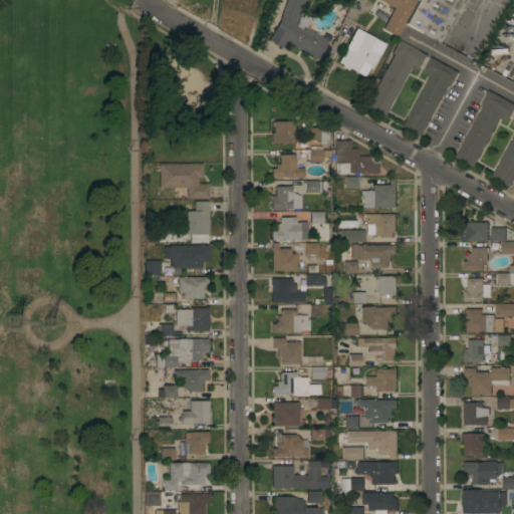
[(303,25),(303,26),(328,40),(318,58),(285,40),(282,47),(268,40),(275,27),(276,27),(280,20),(279,19),(285,0),(303,0),(297,22),(303,25)]
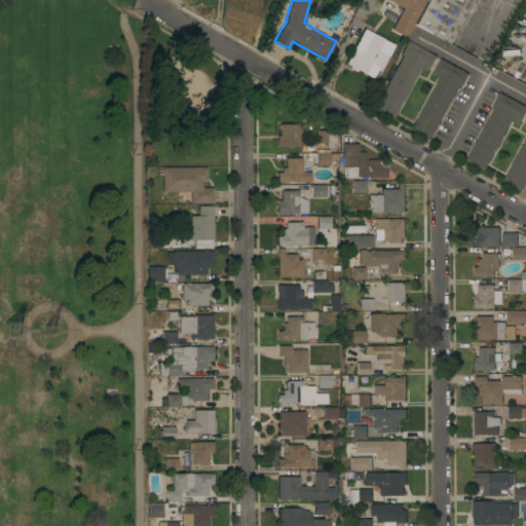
[(425,0),(407,37),(391,29),(396,23),(378,13),(384,0),(425,0)]
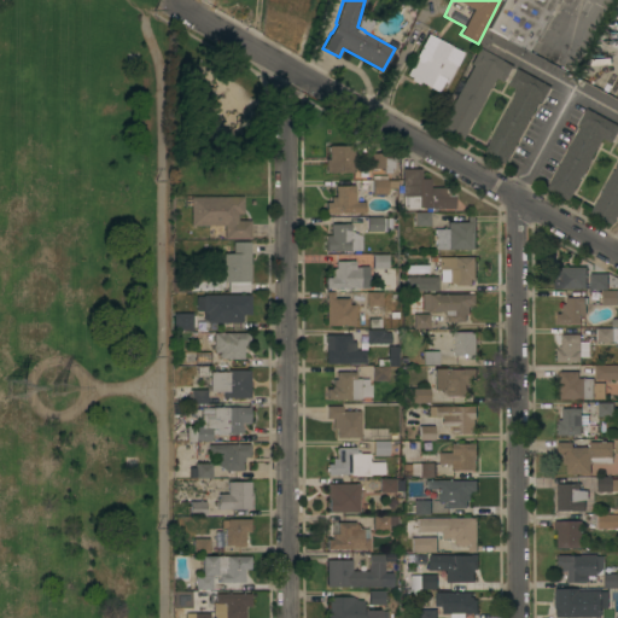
[(558,0),(531,51),(488,28),(502,1),(502,0),(558,0)]
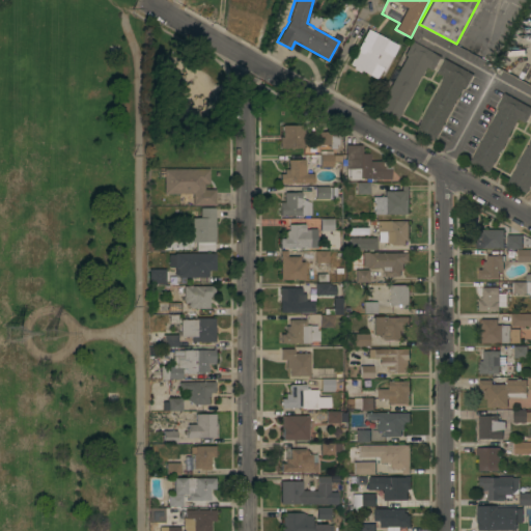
[(397,45),(384,72),(381,71),(376,79),(361,71),(360,73),(355,70),(356,67),(350,64),(368,29),(397,45)]
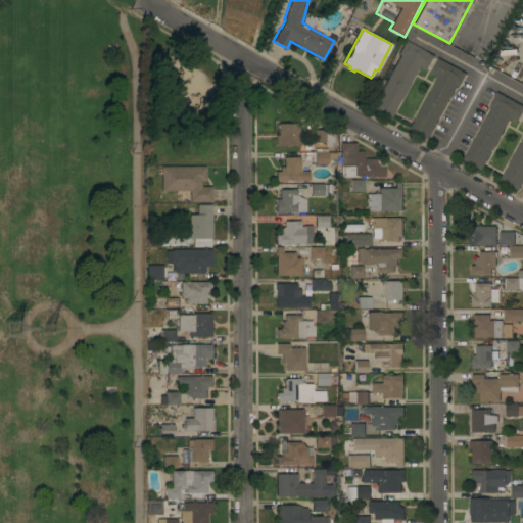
[(485,48),(457,35),(452,47),(479,60),(485,48)]
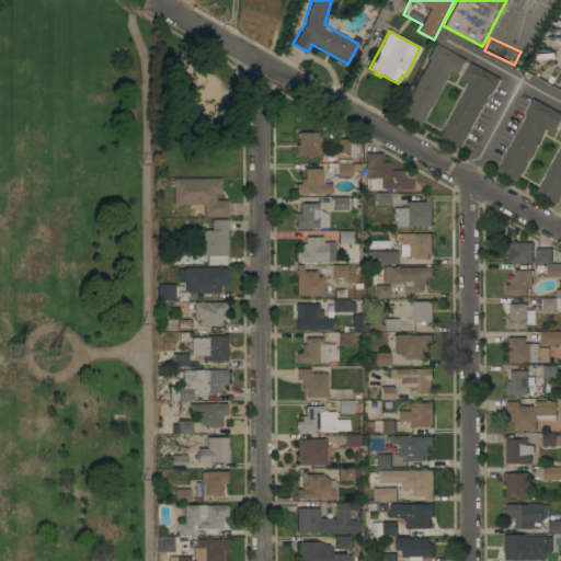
[(446,77),(439,89),(430,107),(419,127),(399,116),(430,58),(427,57),(435,43),(466,59),(457,75),(449,70),(446,77)]
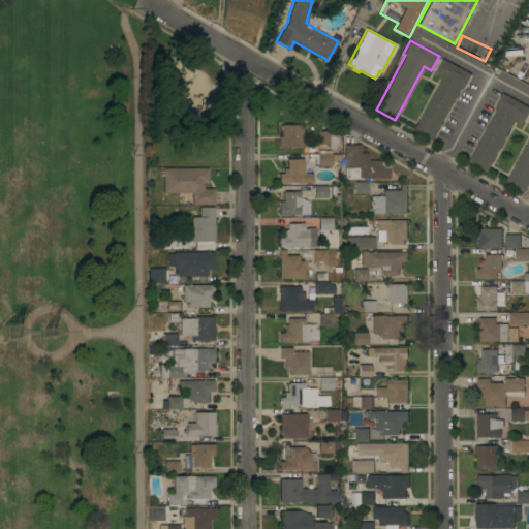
[(471,74),(464,88),(462,87),(433,138),(414,128),(417,121),(418,121),(425,111),(424,110),(432,94),(433,94),(439,83),(442,76),(435,72),(442,59),(471,74)]
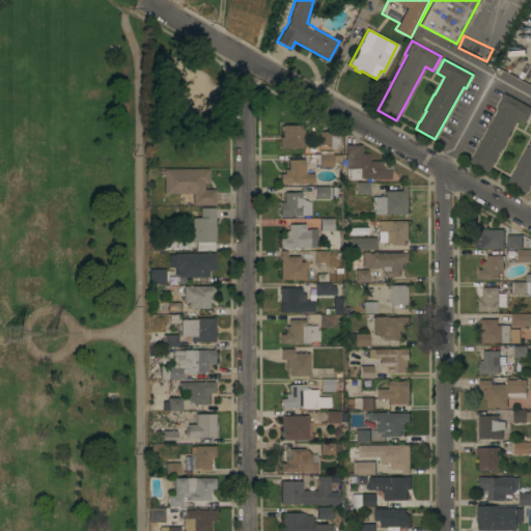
[(514,127),(513,127),(508,136),(500,152),(499,151),(494,162),(495,163),(490,171),(470,161),(499,108),(497,107),(504,93),(530,107),(530,112),(525,122),(518,119),(514,127)]
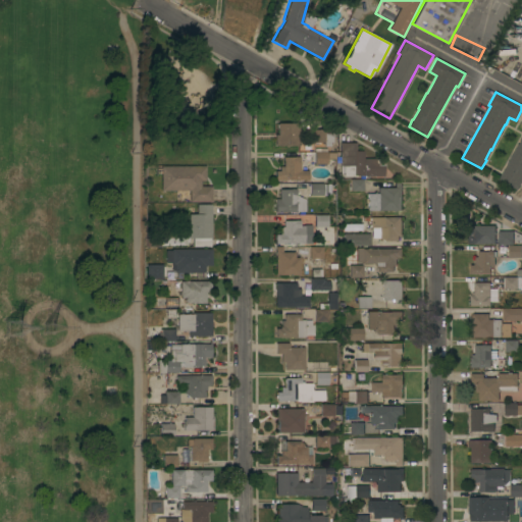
[(521,179),(518,188),(500,177),(504,169),(505,170),(510,160),(509,160),(518,144),(521,136),(521,123),(520,122),(521,118),(521,179)]
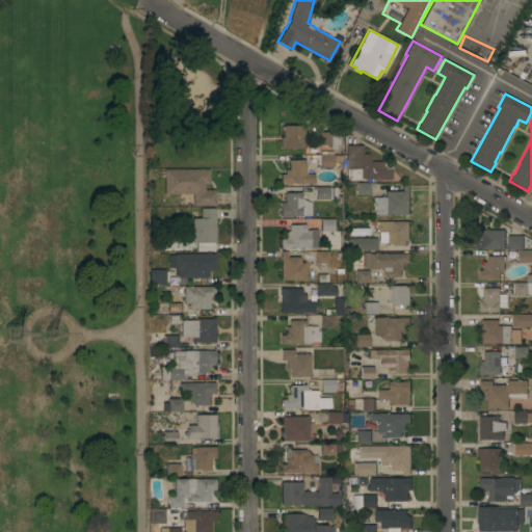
[(304,148),(281,149),(281,137),(284,137),(283,126),(306,125),(306,130),(303,130),(304,148)]
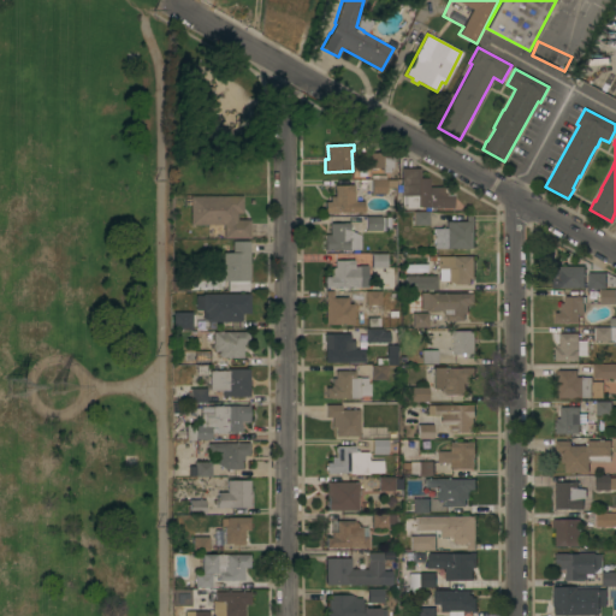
[(392,153),(392,167),(369,169),(368,153),(392,153)]
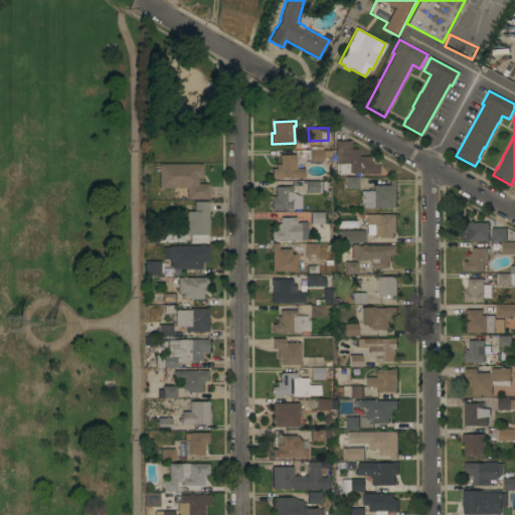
[(335,141),(351,141),(351,149),(358,148),(358,156),(372,156),(372,164),(378,164),(378,173),(364,173),(364,175),(362,175),(362,173),(359,173),(359,175),(355,175),(355,173),(349,173),(336,174),(335,141)]
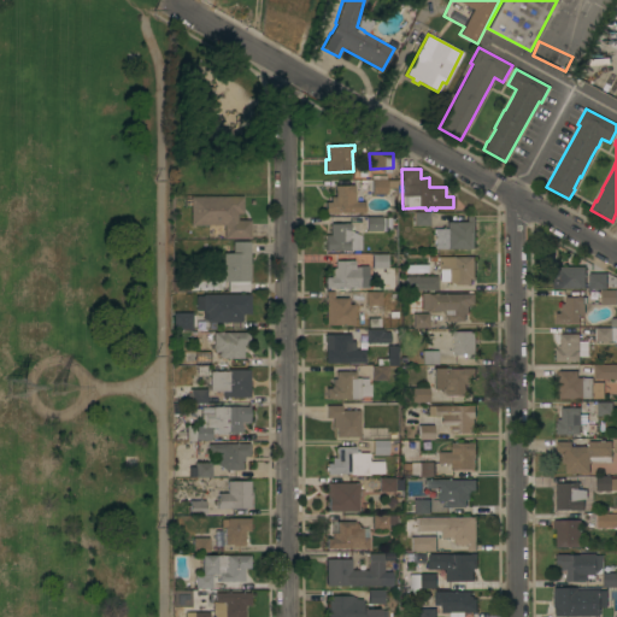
[(371,194),(371,175),(377,175),(377,180),(387,180),(386,194),(371,194)]
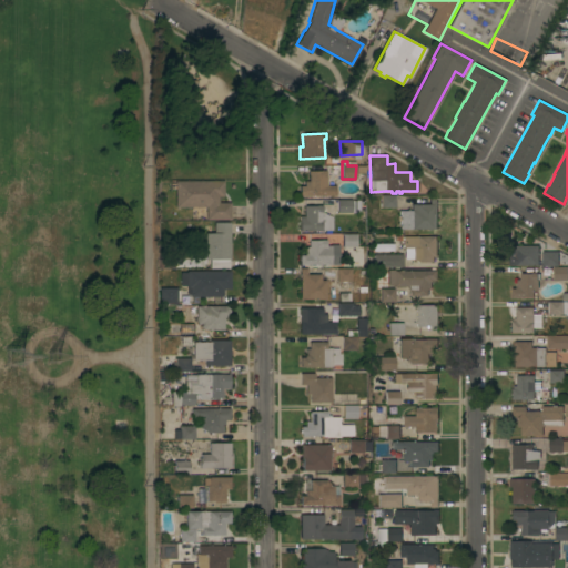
[(308,171),(326,171),(326,172),(330,172),(330,176),(335,176),(335,185),(335,195),(328,195),(328,198),(326,198),(326,195),(300,196),(300,185),(304,185),(304,181),(308,181),(308,171)]
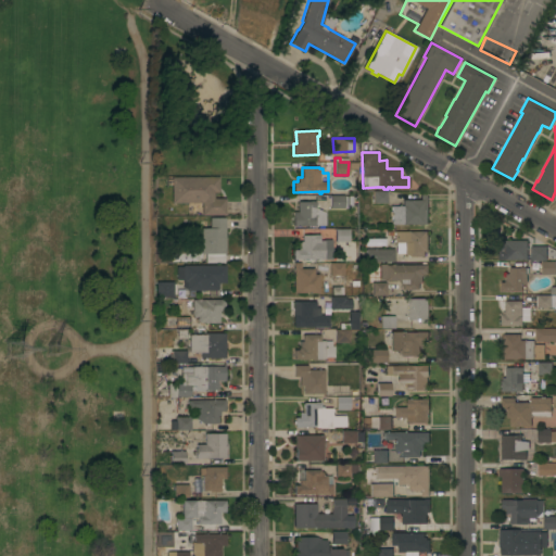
[(218,177),(218,192),(213,192),(213,198),(225,198),(225,215),(201,215),(201,203),(172,203),(172,177),(218,177)]
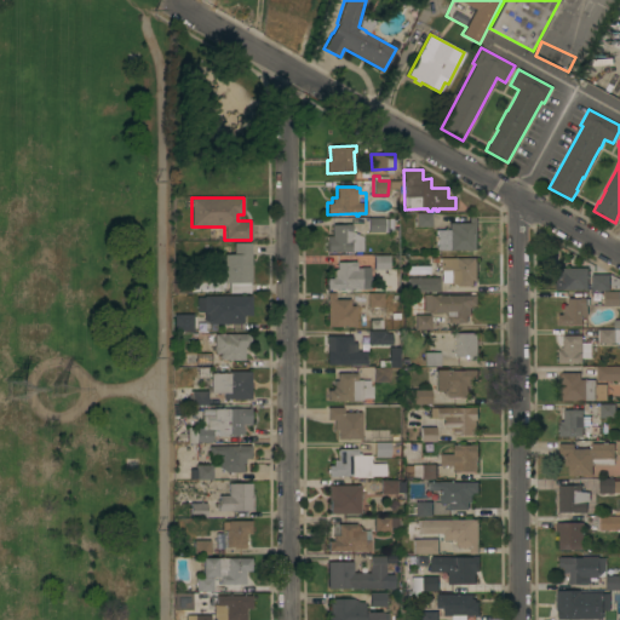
[(431,213),(431,227),(417,227),(417,213),(431,213)]
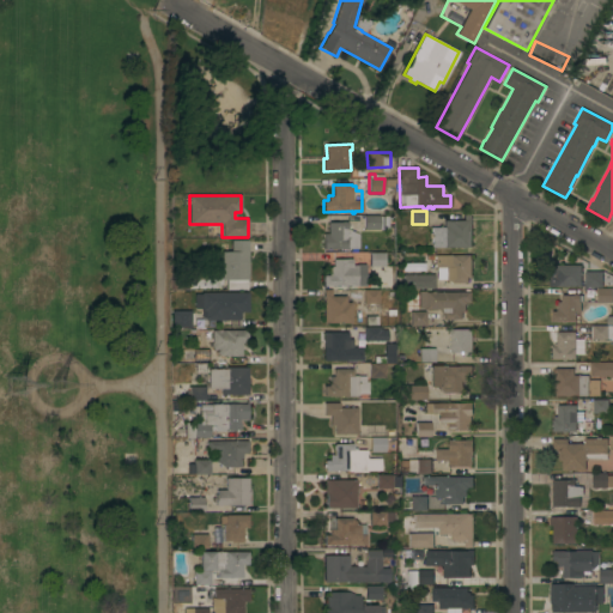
[(471,247),(431,247),(431,228),(439,228),(439,225),(442,225),(442,226),(444,226),(444,220),(463,220),(463,213),(471,213),(471,247)]
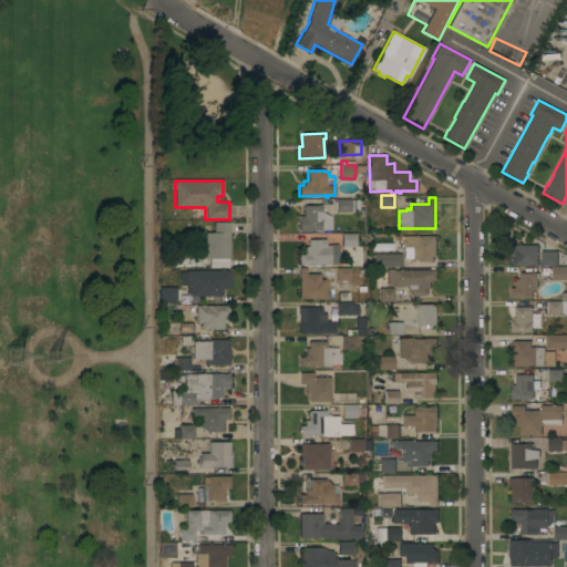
[(350,198),(351,212),(338,213),(337,199),(350,198)]
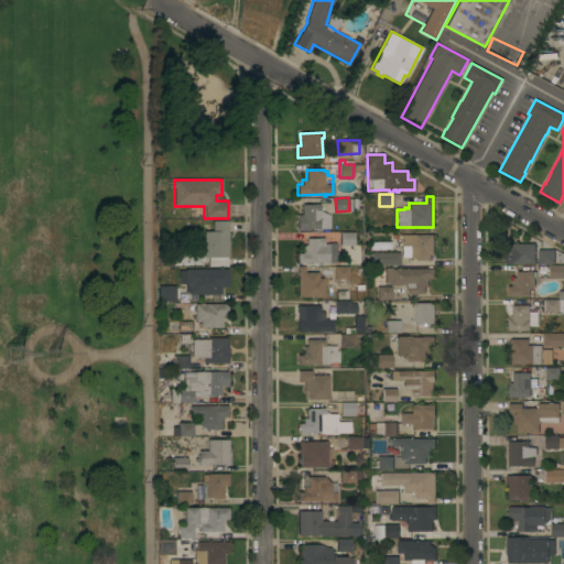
[(314,204),(320,204),(320,207),(322,207),(322,210),(332,215),(331,229),(314,229),(314,228),(304,228),(304,229),(296,229),(297,215),(302,215),(302,204),(314,204)]
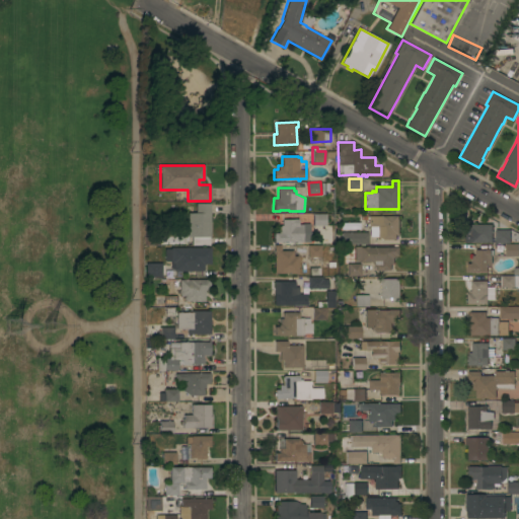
[(210,236),(209,236),(209,244),(192,244),(192,236),(188,236),(188,213),(196,213),(196,203),(210,203),(210,236)]
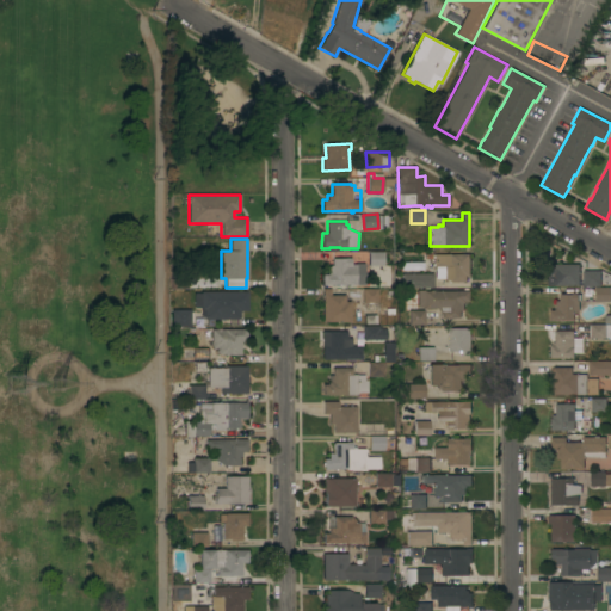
[(383,252),(383,266),(369,265),(369,252),(383,252)]
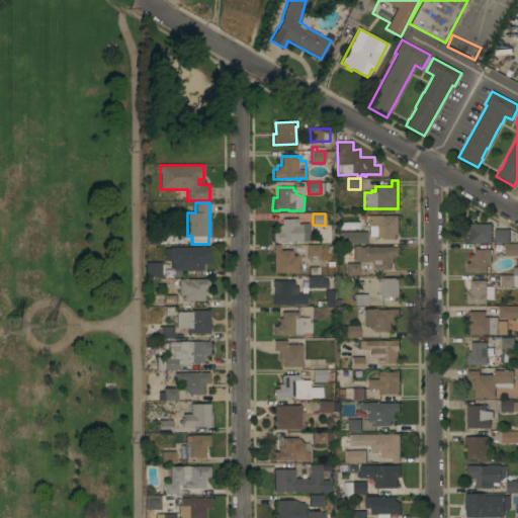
[(399,216),(399,234),(396,234),(396,239),(381,239),(377,237),(377,236),(375,236),(375,226),(367,226),(367,216),(399,216)]
